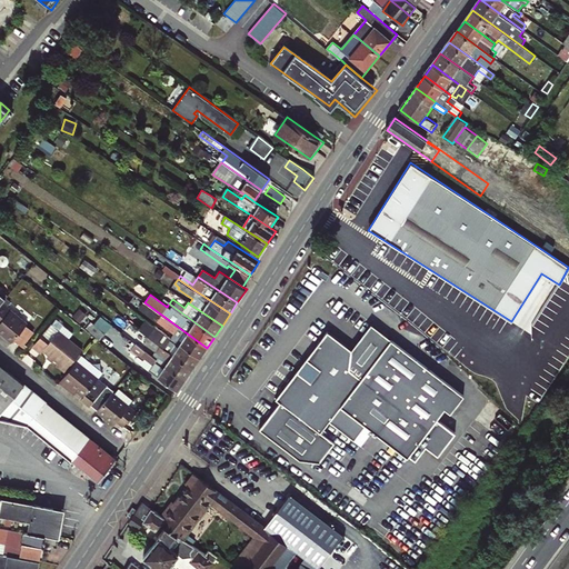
[(0,303),(0,332),(12,342),(15,340),(28,323),(1,302),(0,303)]
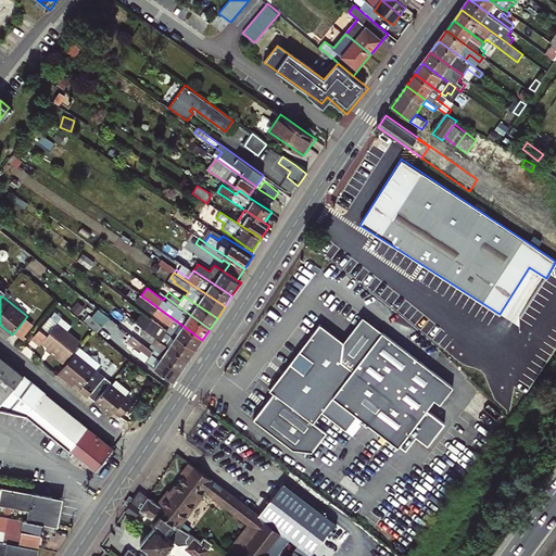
[(202,340),(158,307),(153,314),(169,326),(167,329),(196,350),(202,340)]
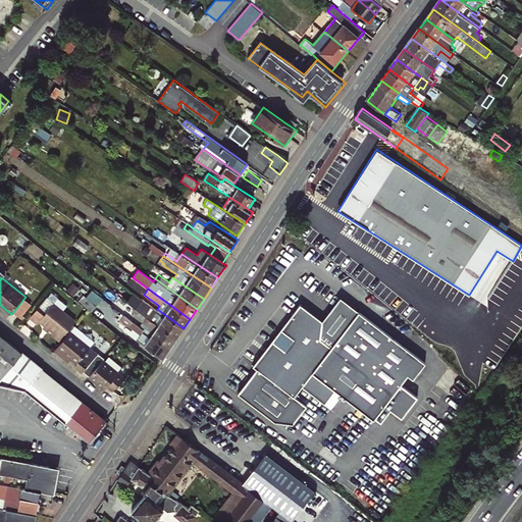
[(35,316),(55,332),(54,335),(60,340),(74,321),(48,300),(52,295),(50,293),(37,309),(39,311),(35,316)]
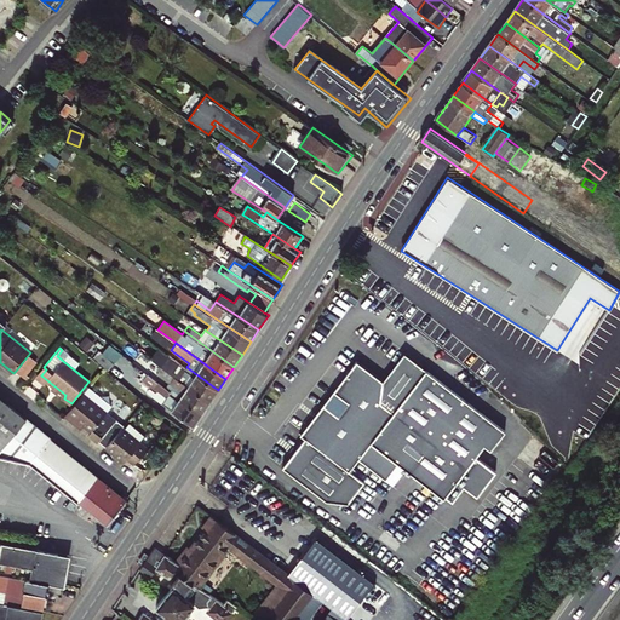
[(115,363),(99,351),(95,359),(109,371),(115,363)]
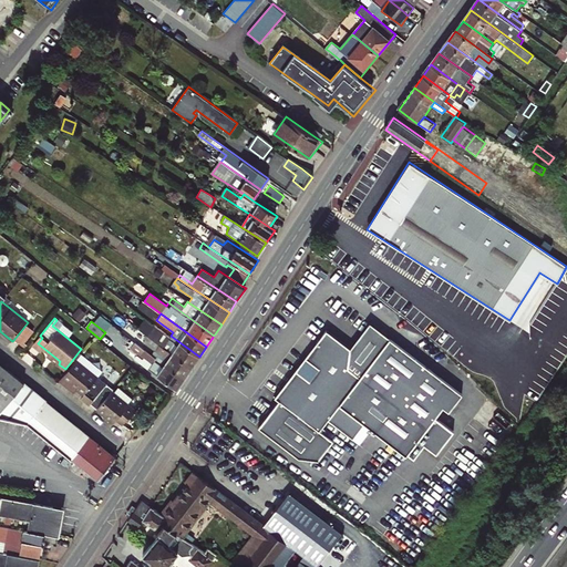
[(39,331),(28,322),(14,339),(26,348),(39,331)]
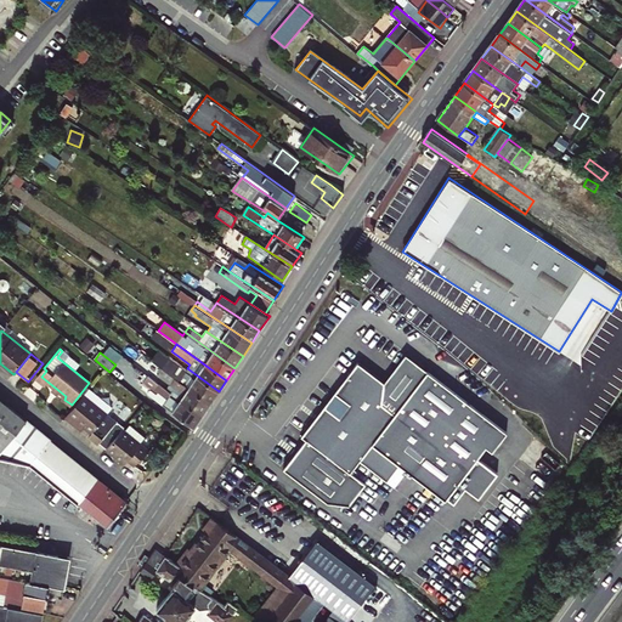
[(160,366),(162,367),(211,403),(219,391),(187,368),(169,355),(160,366)]
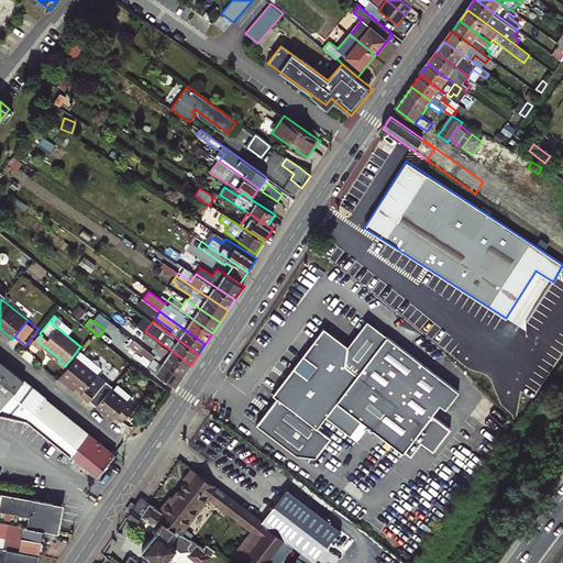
[(364,364),(384,339),(364,323),(344,350),(364,364)]
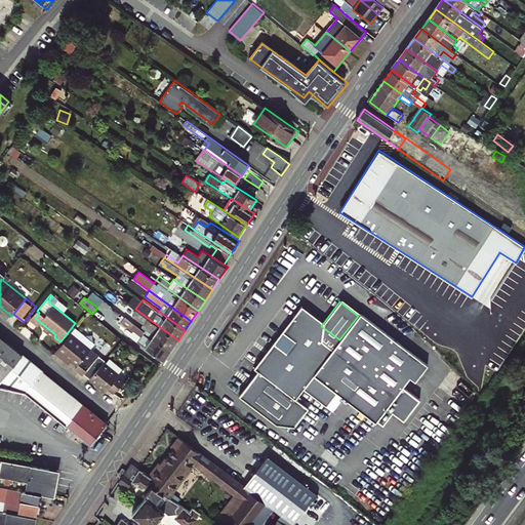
[(178,340),(136,310),(131,316),(144,325),(140,328),(171,352),(178,340)]
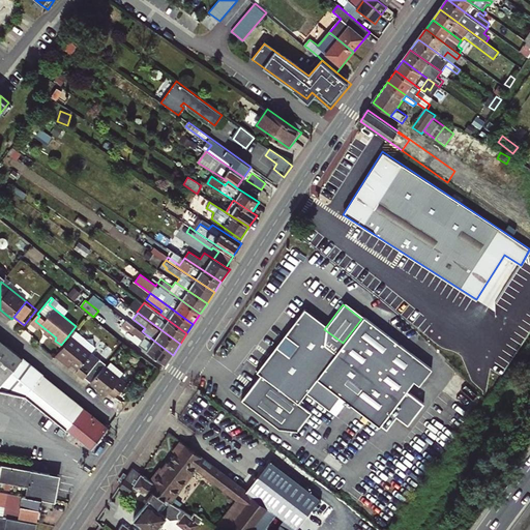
[(260,378),(296,406),(315,381),(376,428),(411,383),(416,387),(429,371),(361,319),(343,343),(324,329),(302,313),(255,375),(260,378)]
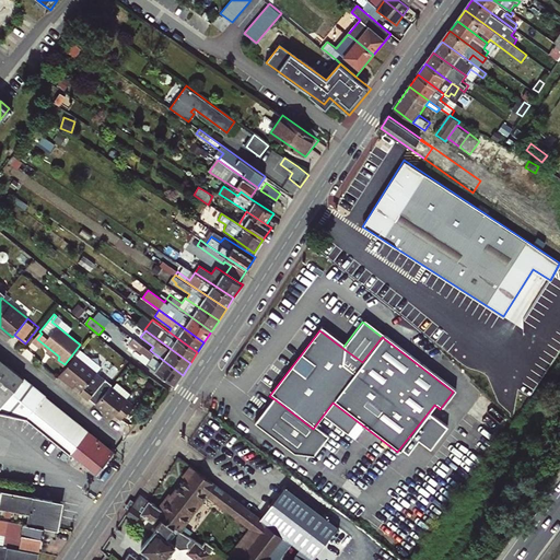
[(183,375),(150,350),(135,337),(128,345),(141,354),(142,353),(146,356),(141,360),(175,385),(183,375)]
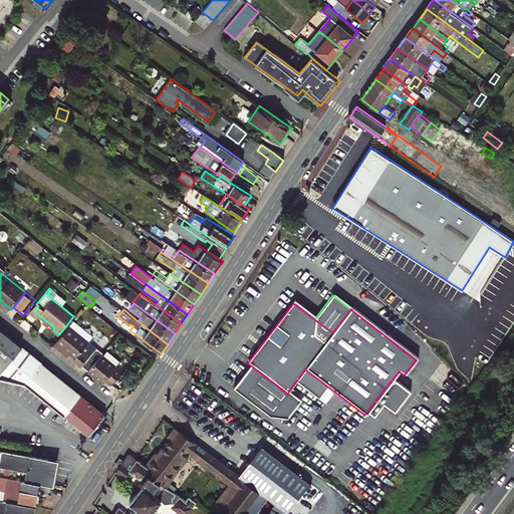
[(96,347),(88,341),(88,342),(68,327),(54,344),(61,349),(63,347),(69,352),(76,357),(73,360),(81,366),(96,347)]
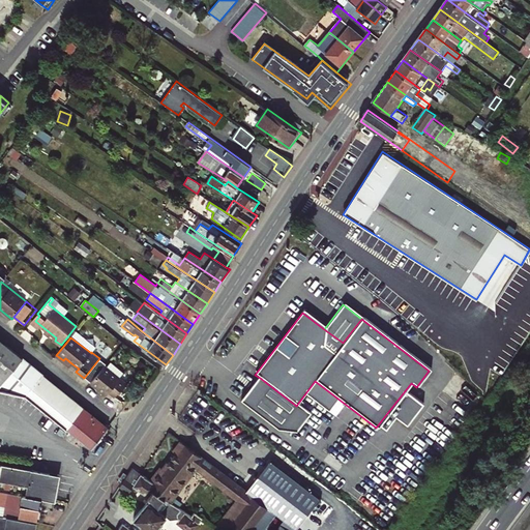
[(91,448),(108,428),(40,373),(0,340),(0,388),(26,395),(77,436),(91,448)]
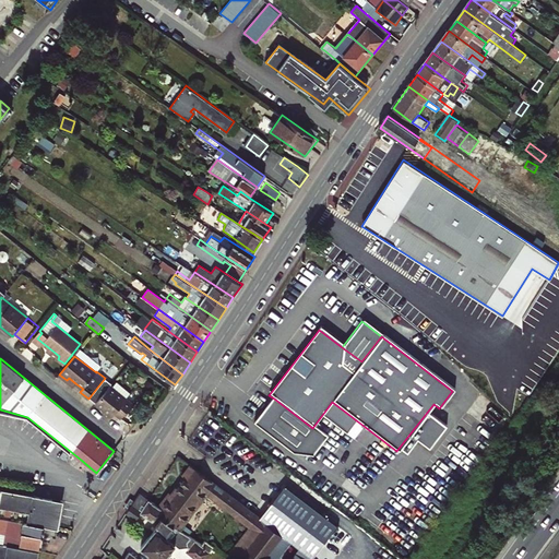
[(110,385),(95,404),(111,417),(115,414),(121,419),(133,404),(110,385)]
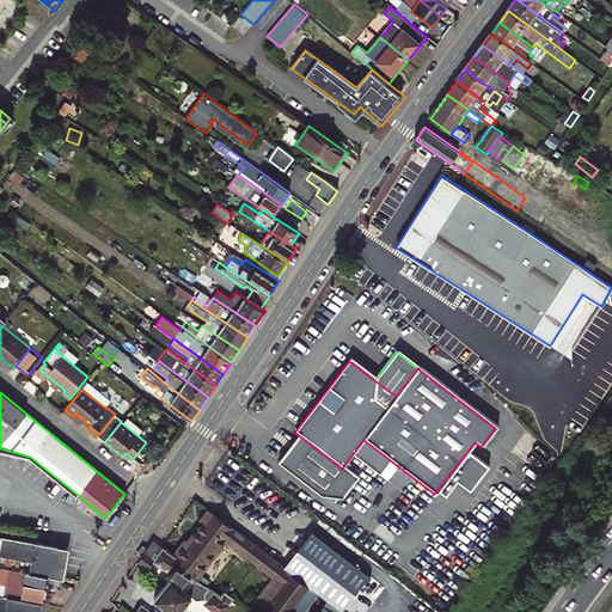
[(322,495),(342,469),(300,436),(280,463),(322,495)]
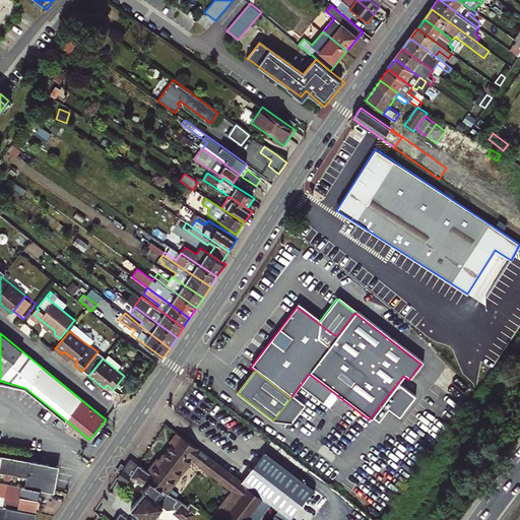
[(234,492),(213,518),(215,519),(256,519),(269,503),(177,432),(170,441),(173,443),(160,459),(158,457),(147,472),(154,476),(150,480),(167,493),(192,459),(234,492)]
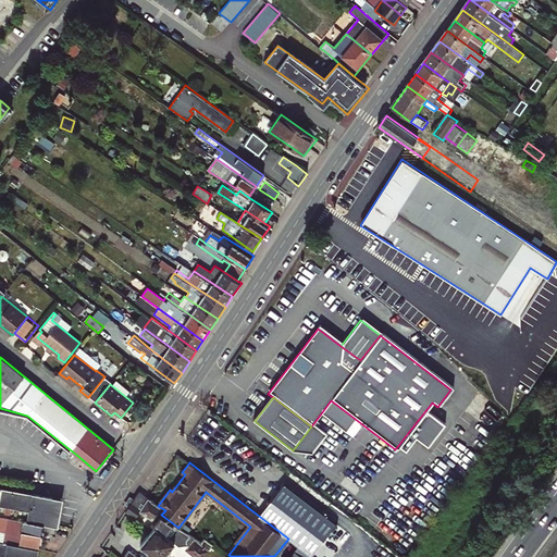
[(0,515),(8,517),(58,525),(62,498),(0,487),(0,515)]
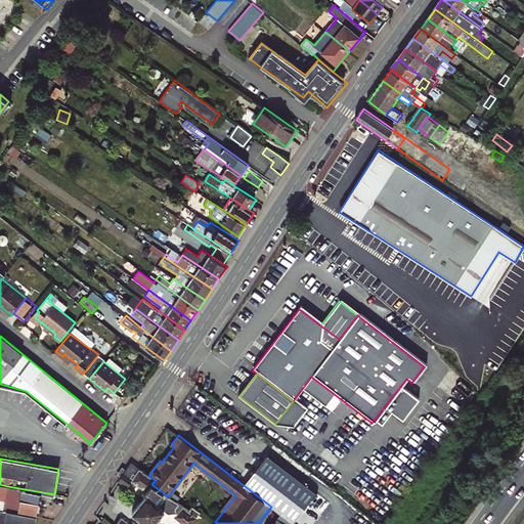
[(177,517),(185,523),(191,523),(201,513),(191,507),(189,510),(168,496),(151,484),(156,480),(148,476),(140,469),(133,479),(147,490),(145,493),(146,495),(133,512),(146,523),(153,523),(166,510),(170,513),(176,512),(177,517)]
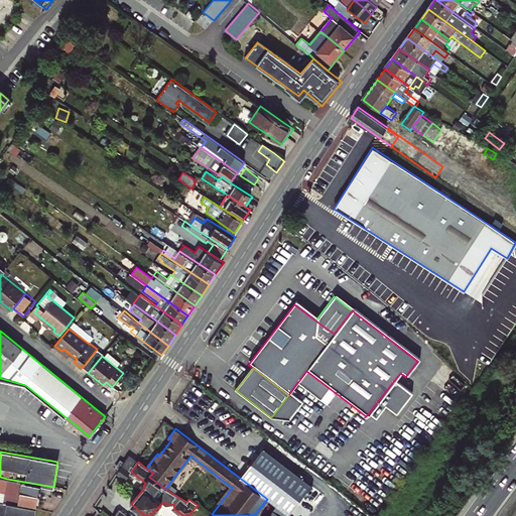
[(7,479),(3,502),(26,506),(35,508),(37,495),(51,497),(53,487),(7,479)]
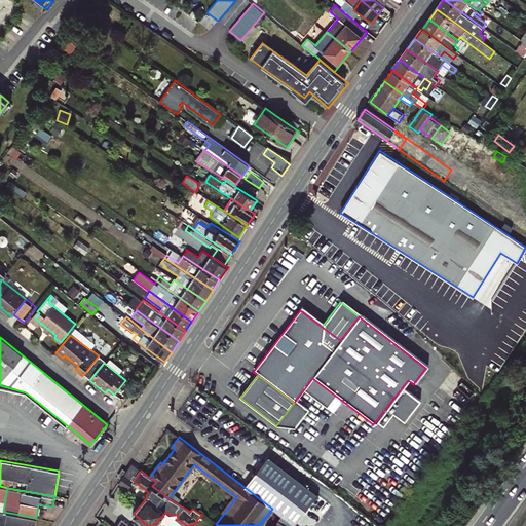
[(3,512),(0,511),(0,525),(25,525),(27,516),(3,512)]
